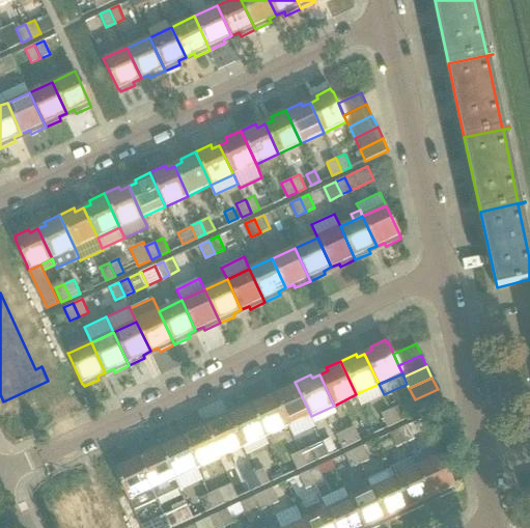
[(282,392),(274,395),(288,426),(289,426),(294,436),(315,425),(313,421),(311,416),(295,382),(280,388),(282,392)]
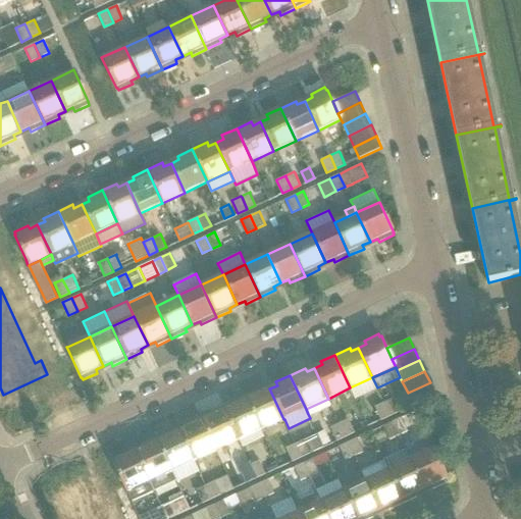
[(355,398),(377,387),(372,377),(350,387),(355,398)]
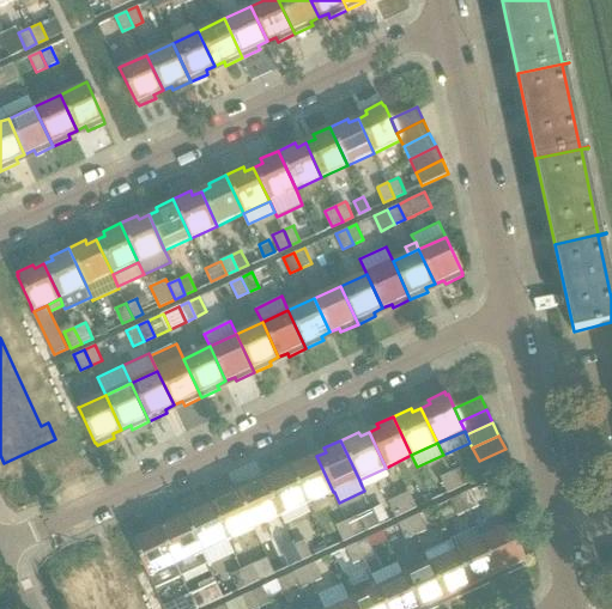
[(511,462),(506,449),(479,461),(485,474),(511,462)]
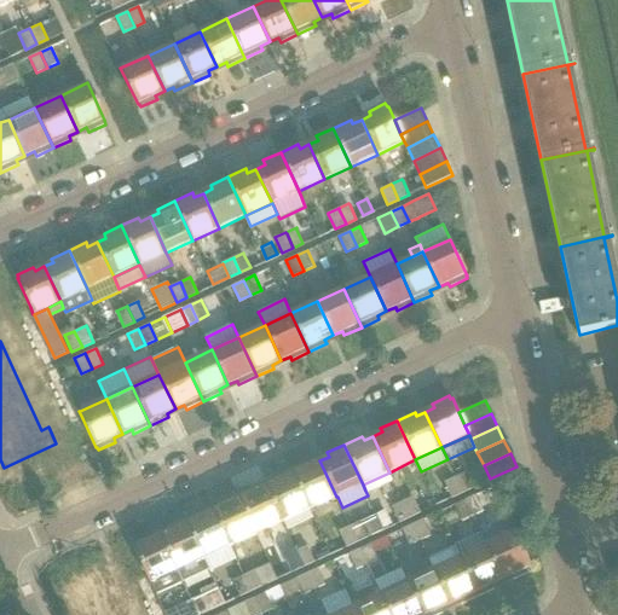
[(310,460),(292,469),(310,509),(336,497),(319,460),(311,465),(310,460)]
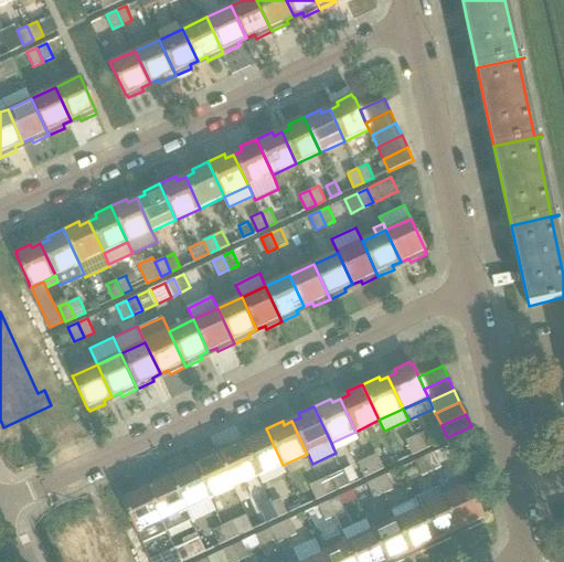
[(252,439),(244,444),(259,476),(283,465),(266,428),(251,436),(252,439)]
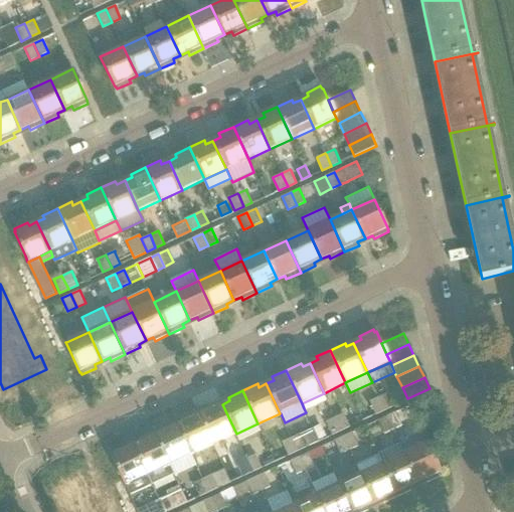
[(387,392),(378,396),(384,409),(393,405),(387,392)]
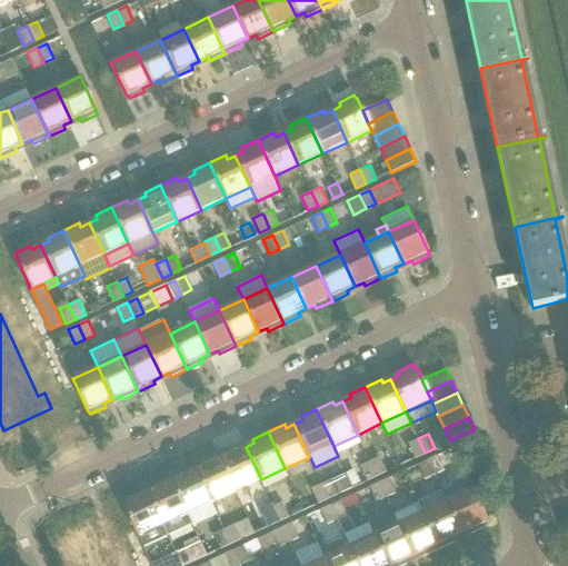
[(358,435),(334,446),(336,452),(360,440),(358,435)]
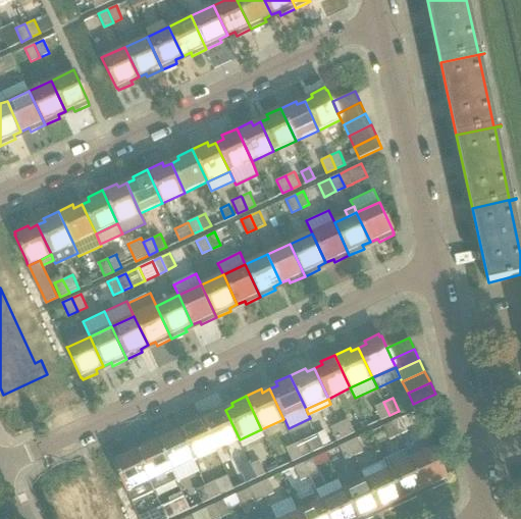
[(389,415),(383,402),(375,406),(381,419),(389,415)]
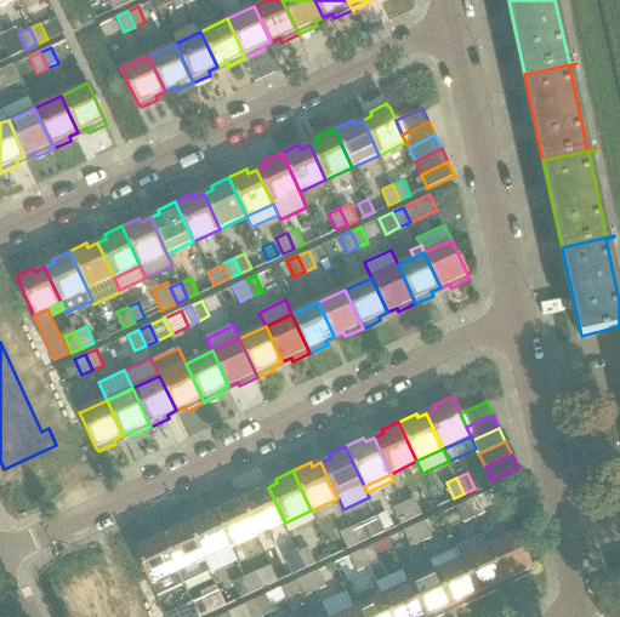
[(257,486),(239,495),(259,535),(285,523),(268,487),(260,491),(257,486)]
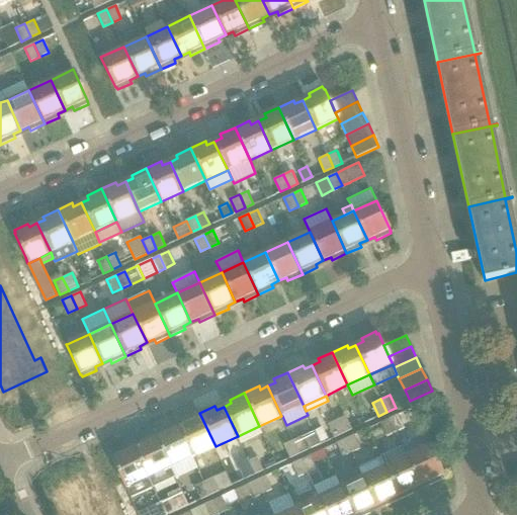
[(187,423),(179,427),(193,457),(216,446),(199,413),(185,420),(187,423)]
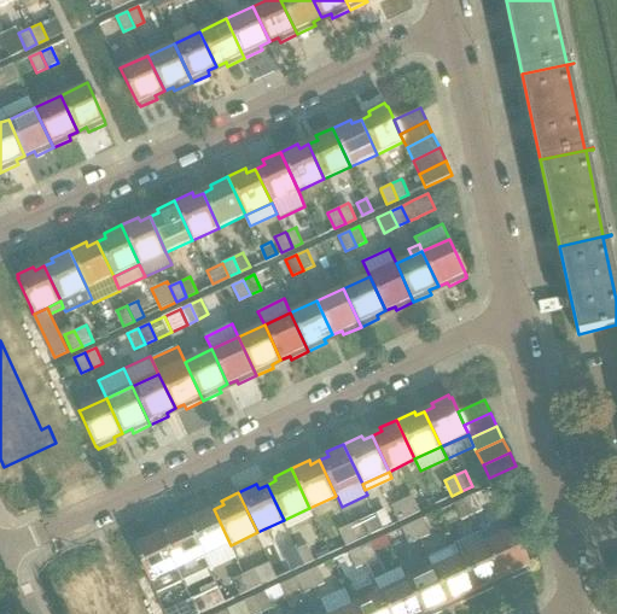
[(476,493),(465,498),(472,514),(483,508),(476,493)]
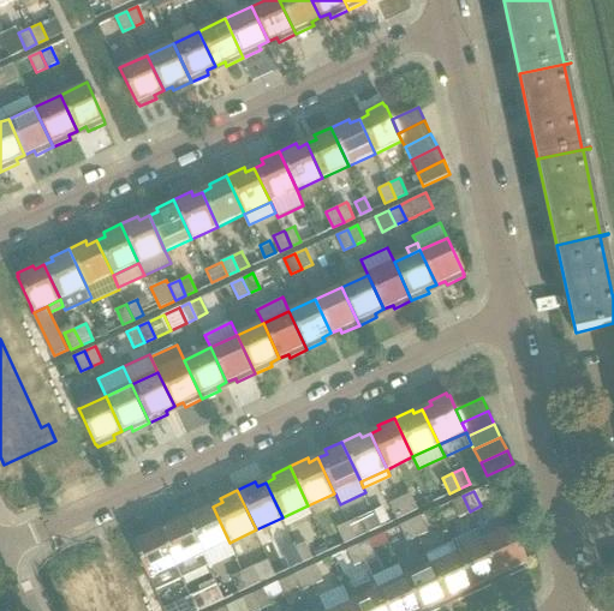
[(411,492),(400,497),(407,513),(418,508),(411,492)]
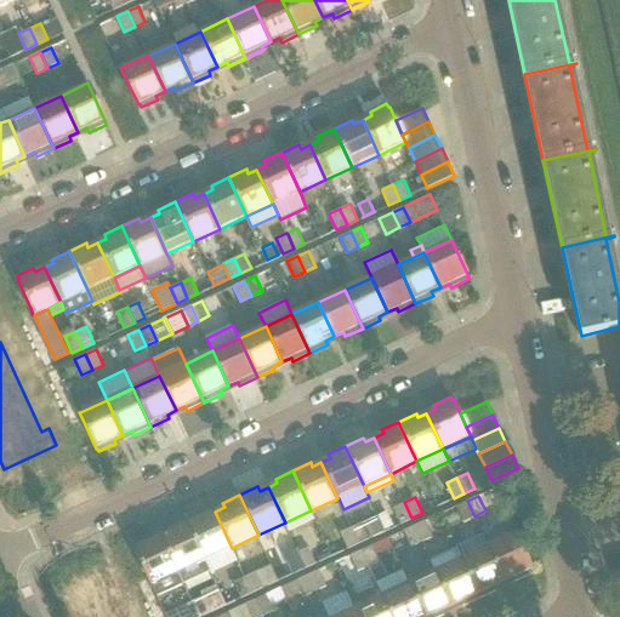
[(467,501),(456,506),(464,521),(475,516),(467,501)]
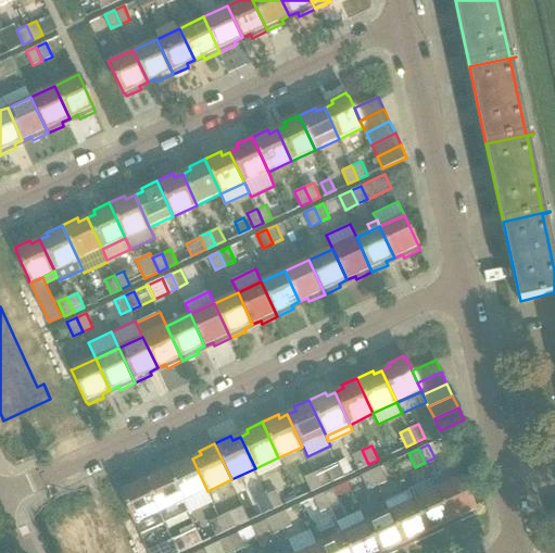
[(362,450),(352,454),(352,455),(358,468),(368,464),(362,450)]
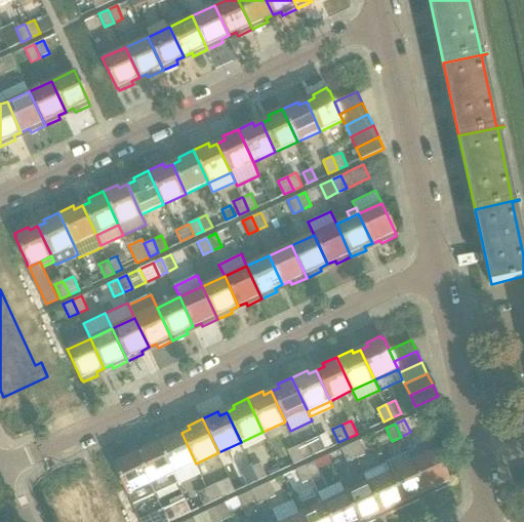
[(172,433),(158,440),(173,474),(196,464),(182,433),(174,436),(172,433)]
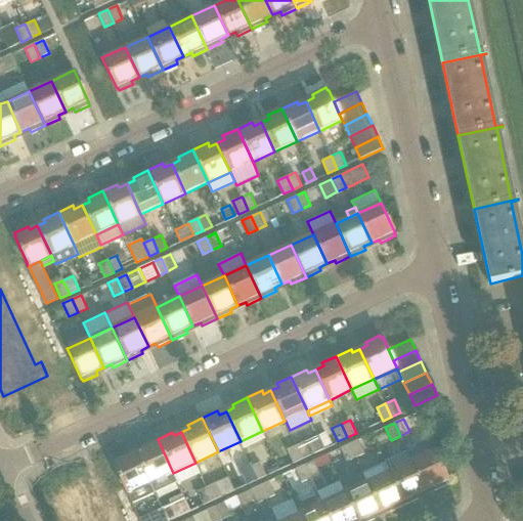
[(327,433),(319,436),(324,447),(332,444),(327,433)]
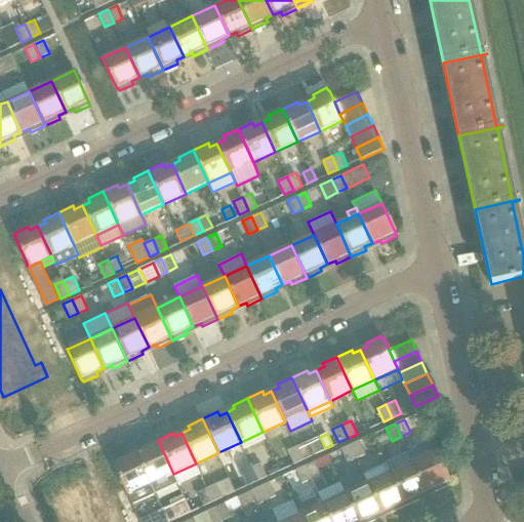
[(320,437),(310,441),(315,453),(325,448),(320,437)]
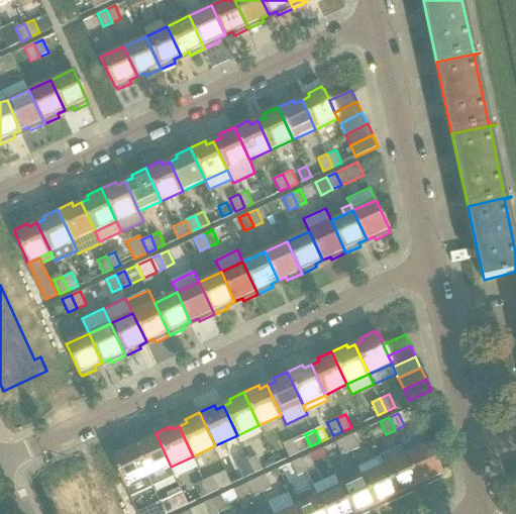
[(142,443),(135,446),(149,477),(171,467),(156,433),(141,439),(142,443)]
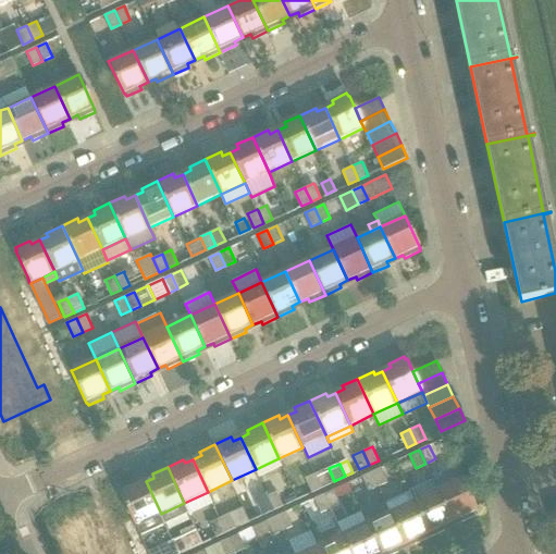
[(381,467),(371,471),(378,485),(387,481),(381,467)]
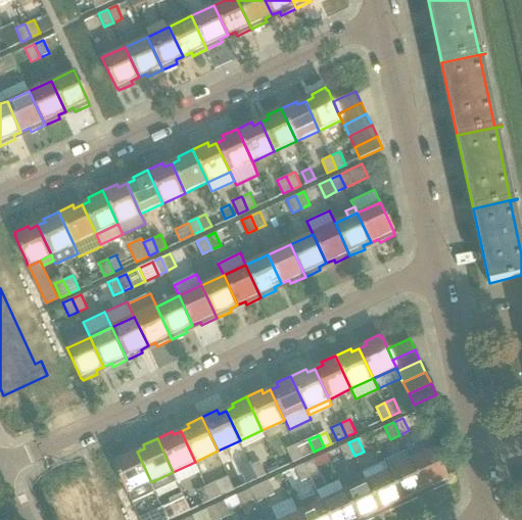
[(304,439),(295,444),(301,457),(311,453),(304,440),(304,439)]
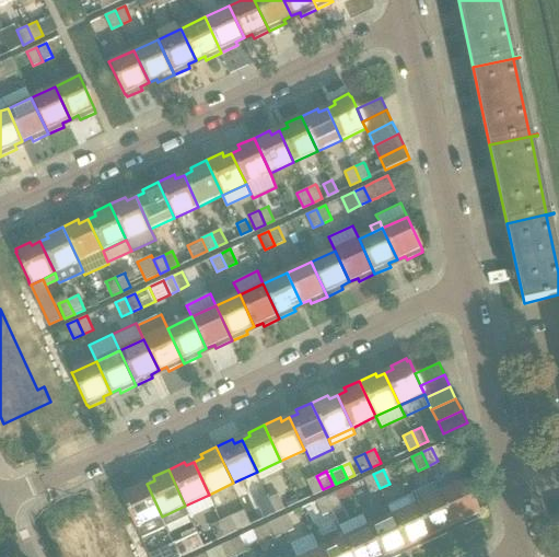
[(373,474),(364,478),(371,492),(380,488),(373,474)]
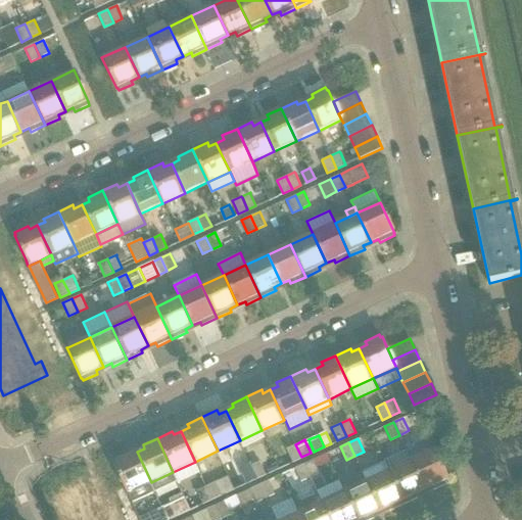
[(295,444),(286,448),(287,448),(292,461),(301,457),(295,444)]
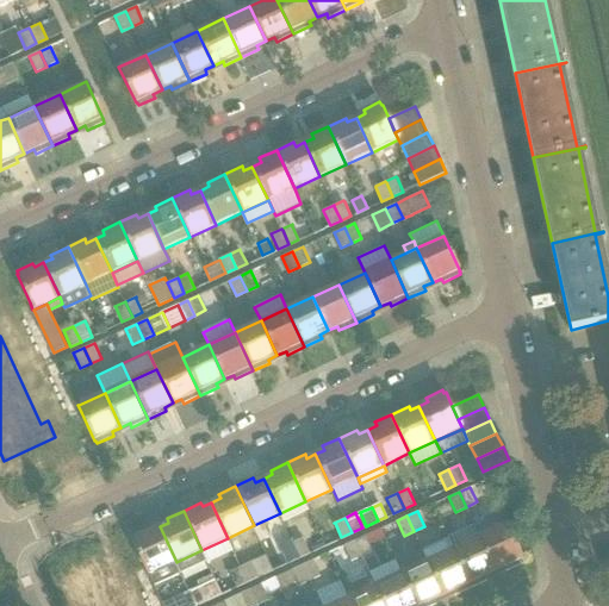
[(453,548),(479,536),(473,522),(447,532),(448,535),(453,548)]
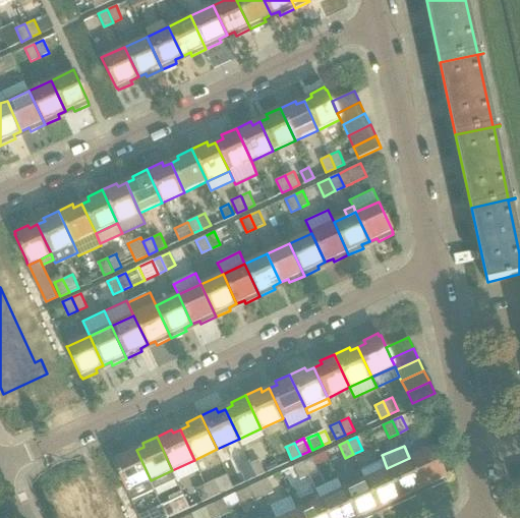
[(432,447),(409,458),(423,487),(430,484),(432,487),(447,481),(446,478),(447,478),(432,447)]
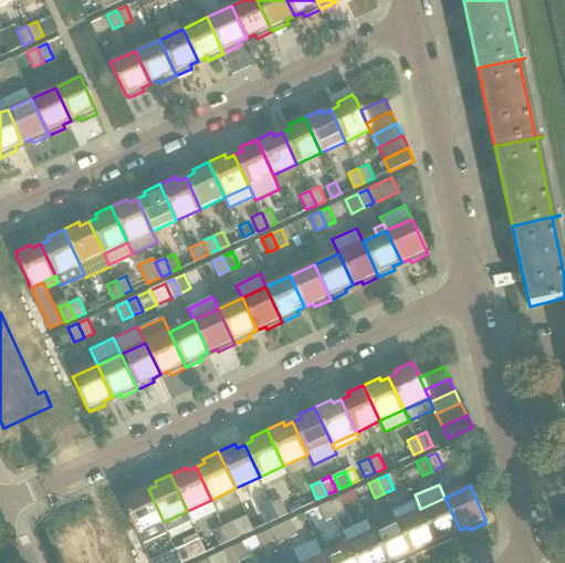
[(124,499),(123,500),(135,527),(138,533),(143,543),(168,531),(164,522),(148,489),(139,493),(138,489),(123,497),(124,499)]
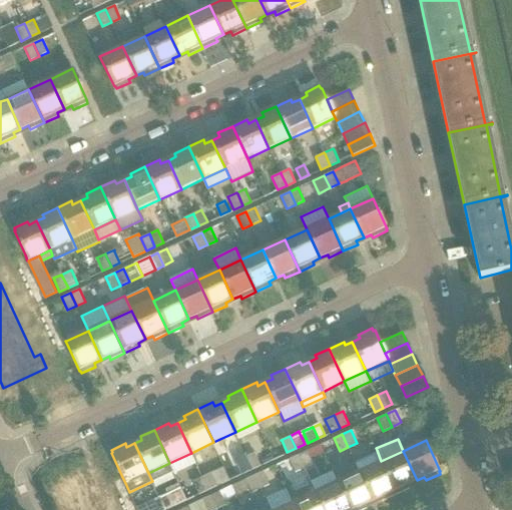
[(321,444),(308,450),(310,456),(323,450),(321,444)]
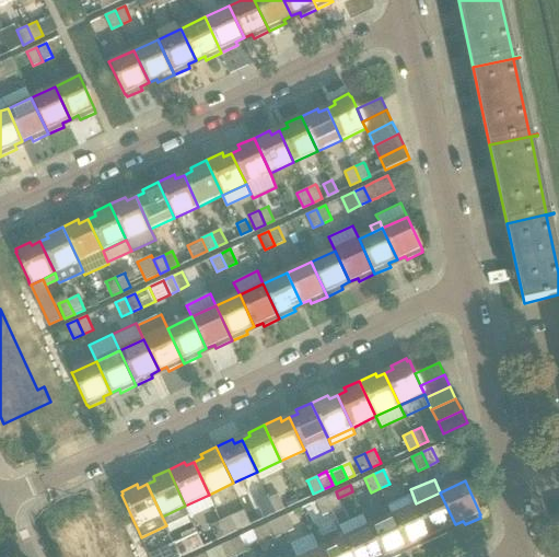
[(336,491),(326,496),(326,497),(333,510),(342,506),(338,498),(336,491)]
